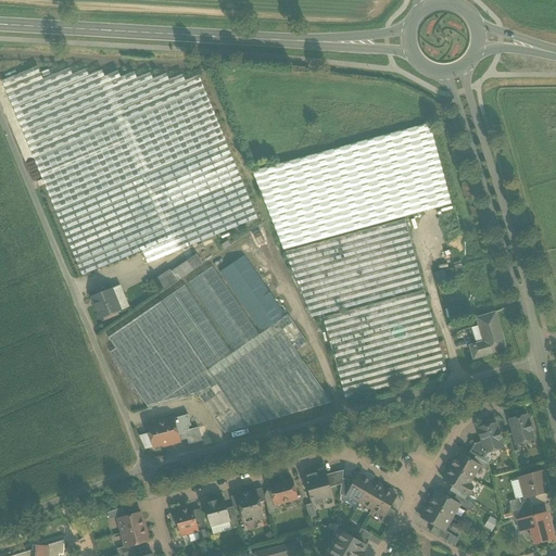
[(117,72),(104,77),(102,71),(88,76),(86,70),(72,75),(70,68),(42,79),(37,67),(2,81),(55,211),(225,141),(199,76),(185,81),(182,75),(168,80),(166,74),(152,79),(150,73),(137,78),(134,72),(121,78),(117,72)]
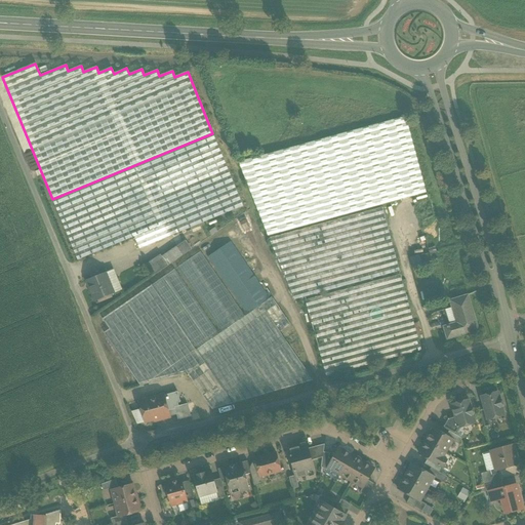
[(405,117),(238,162),(268,236),(426,193),(405,117)]
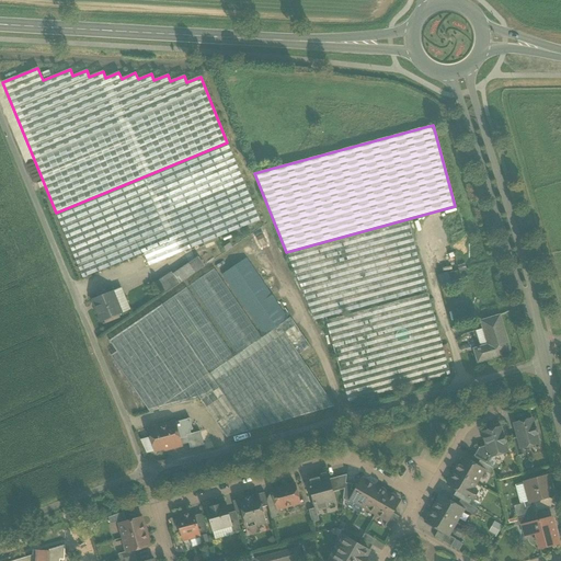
[(227,142),(56,213),(82,278),(144,253),(149,266),(260,221),(227,142)]
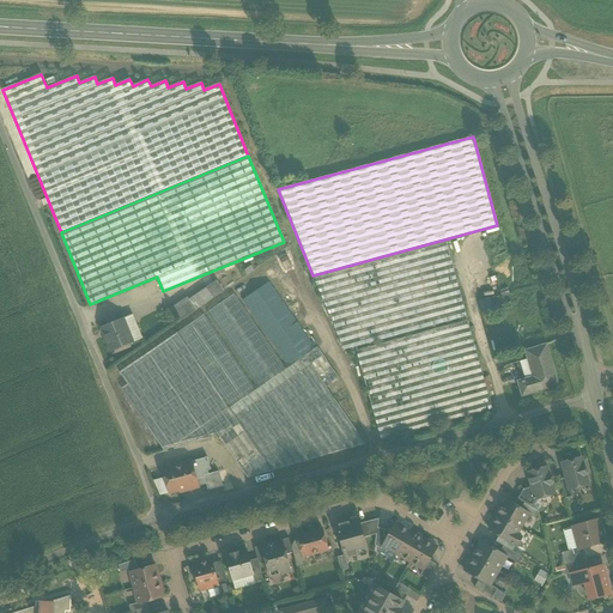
[(445,243),(314,279),(344,351),(466,317),(445,243)]
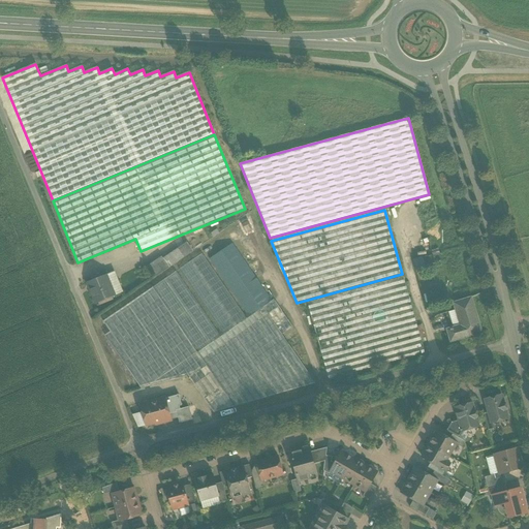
[(273,300),(228,236),(205,252),(250,318),(273,300)]
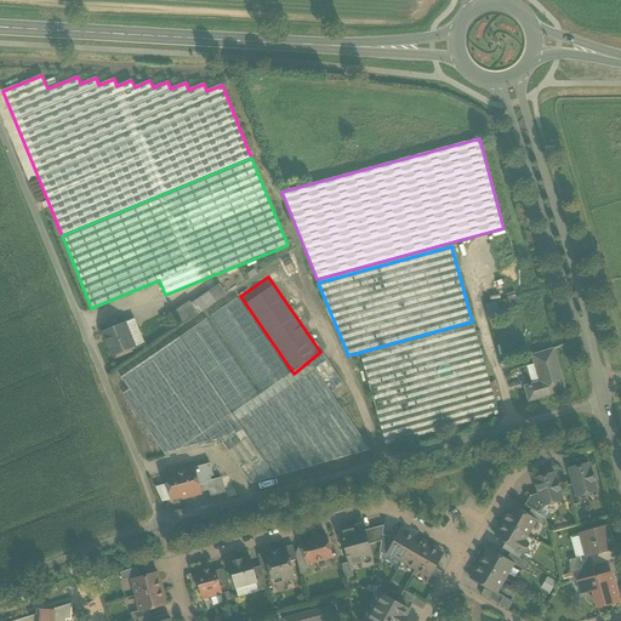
[(218,285),(191,303),(199,314),(226,296),(218,285)]
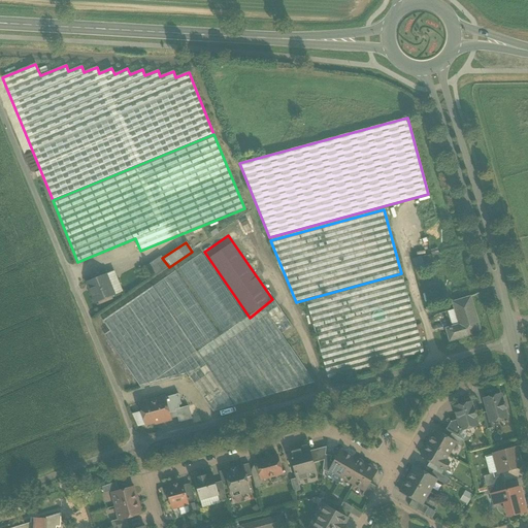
[(248,319),(202,253),(178,268),(225,335),(248,319)]
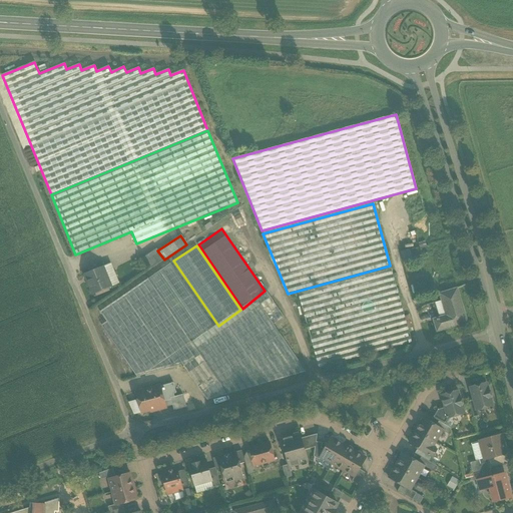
[(157,250),(156,249),(144,258),(151,269),(164,260),(157,250)]
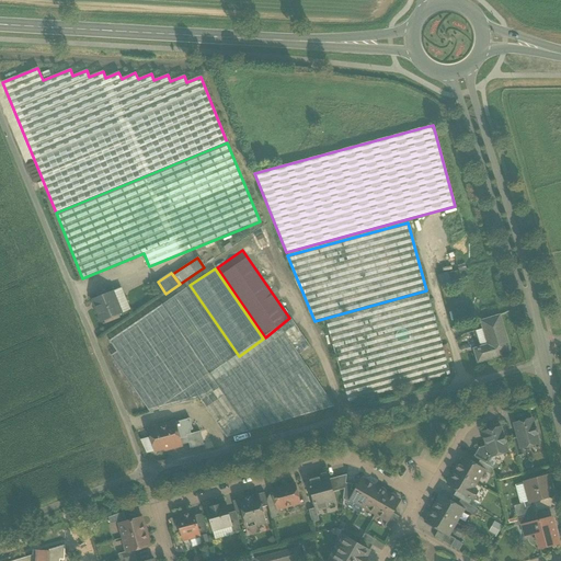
[(236,358),(187,287),(162,305),(210,376),(236,358)]
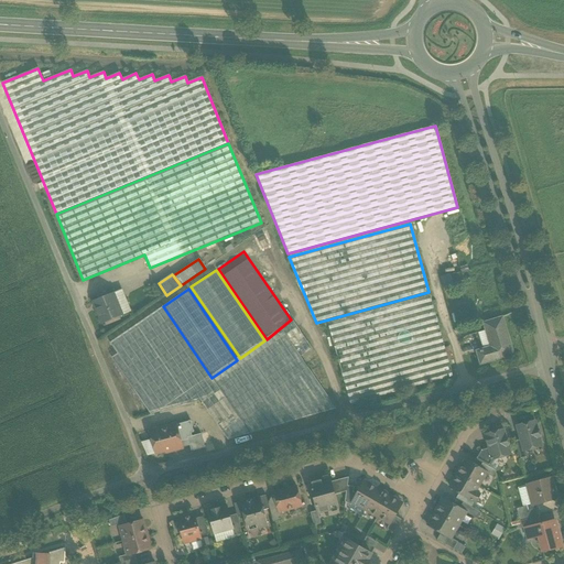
[(112,294),(94,302),(102,324),(122,316),(112,294)]
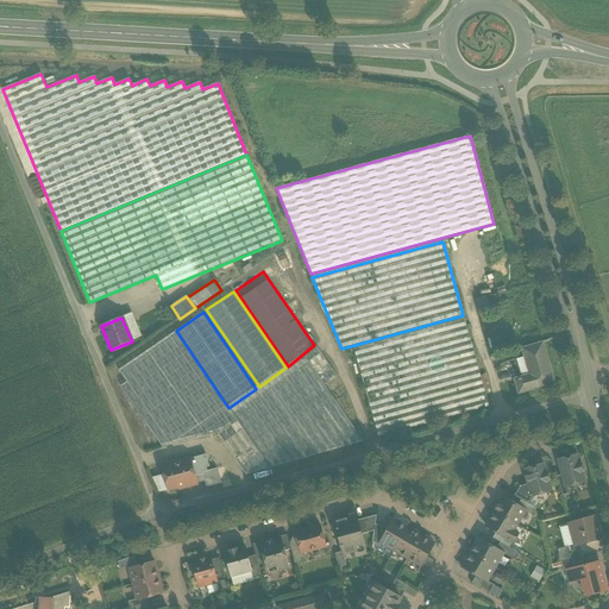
[(464,319),(353,349),(378,438),(489,407),(464,319)]
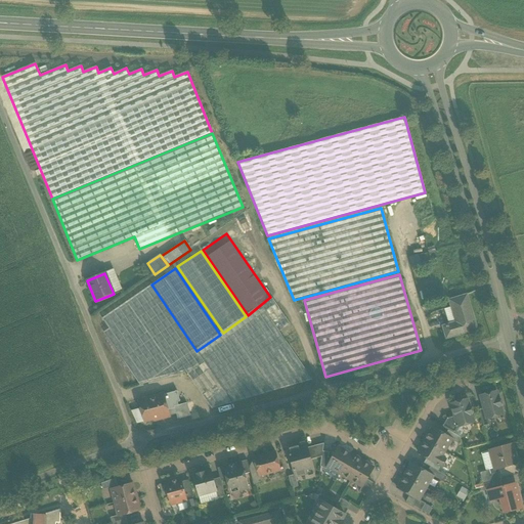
[(197,351),(151,285),(102,318),(110,329),(103,333),(140,385),(186,373),(212,409),(232,403),(197,351)]
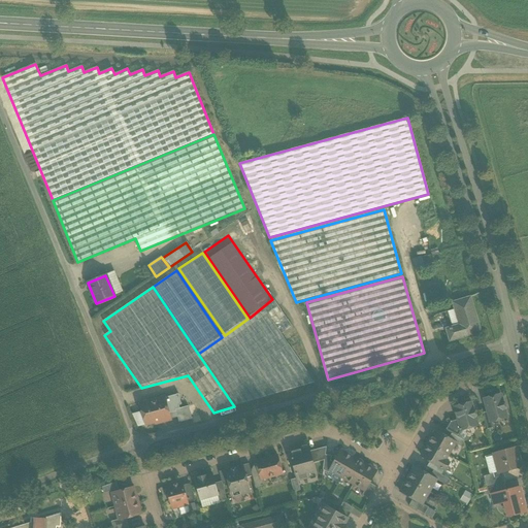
[(470,297),(453,302),(459,325),(446,329),(450,341),(481,332),(470,297)]
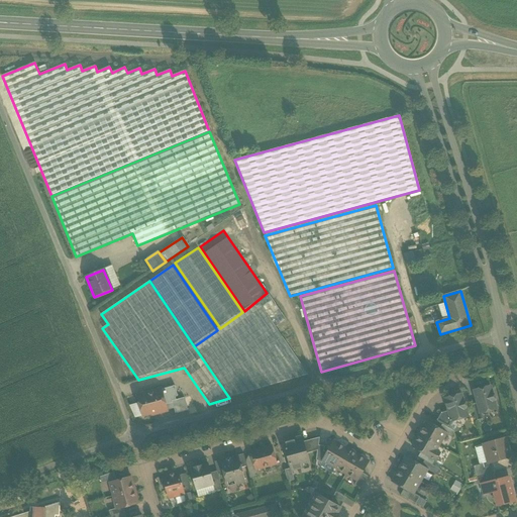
[(244,311),(242,312),(220,328),(217,330),(194,346),(229,398),(308,376),(276,328),(287,321),(268,293),(267,293),(244,311)]
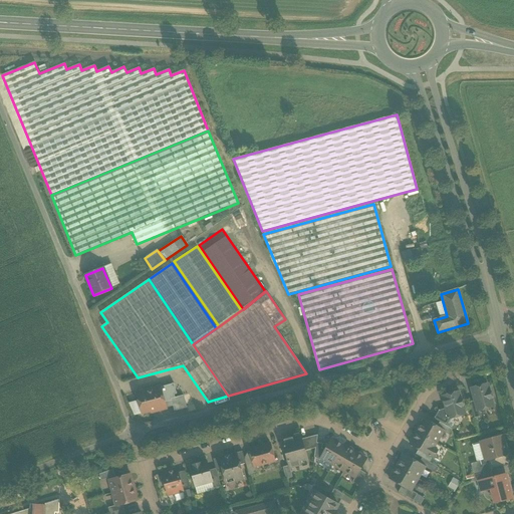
[(174,383),(161,388),(165,402),(171,400),(171,399),(175,398),(174,395),(177,395),(174,383)]
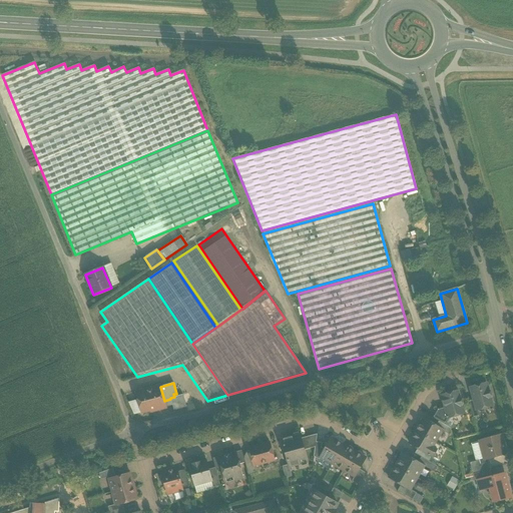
[(486,383),(470,388),(474,399),(477,411),(484,409),(486,406),(489,405),(491,402),(490,398),(491,396),(490,392),(488,391),(486,383)]
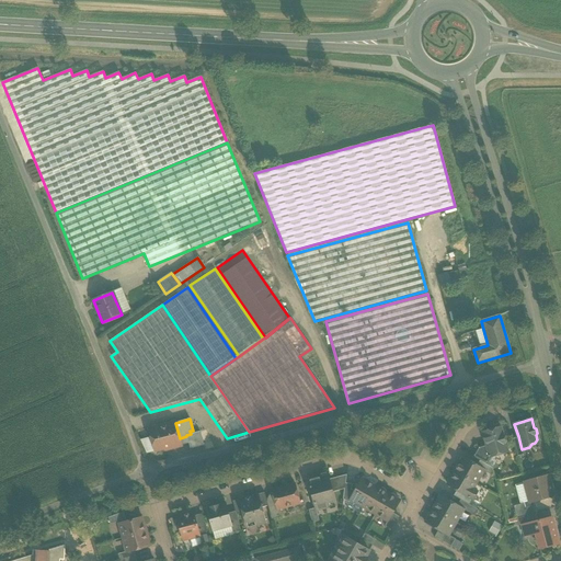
[(175,422),(149,428),(155,451),(169,448),(169,449),(182,446),(189,444),(186,436),(180,438),(175,423),(175,422)]
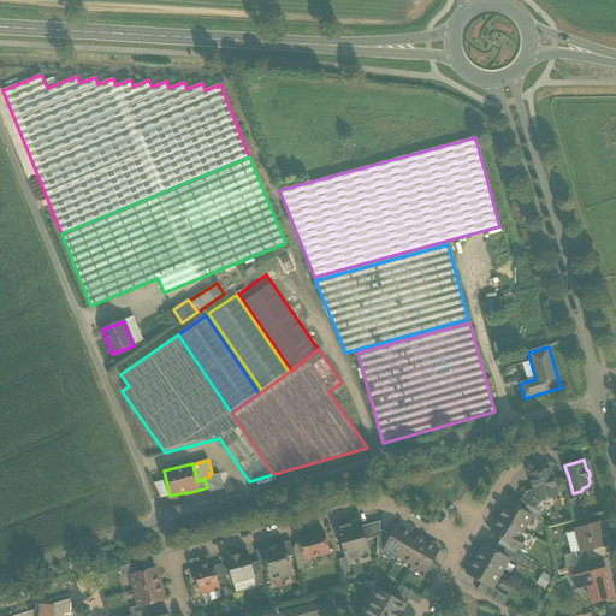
[(549,469),(531,474),(534,489),(538,502),(548,499),(549,497),(554,496),(555,492),(554,487),(555,485),(554,480),(551,479),(549,469)]
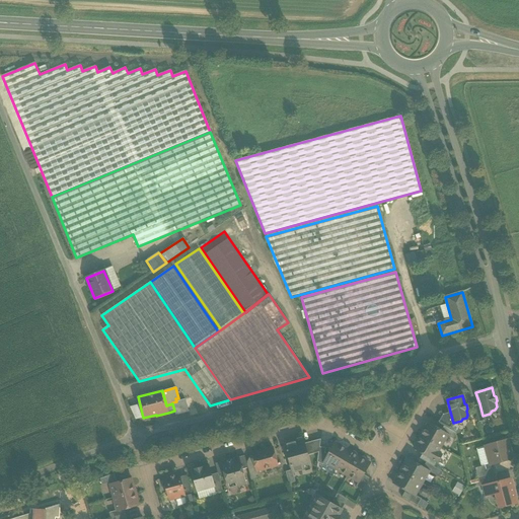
[(176,401),(172,402),(172,403),(174,411),(176,416),(189,413),(186,399),(176,401)]
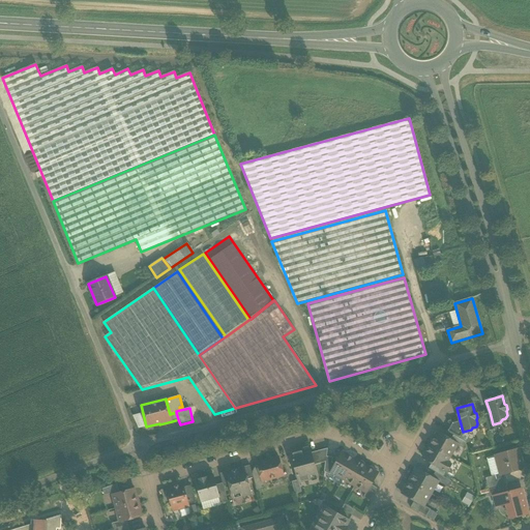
[(490,412),(483,414),(489,432),(495,431),(493,424),(490,412)]
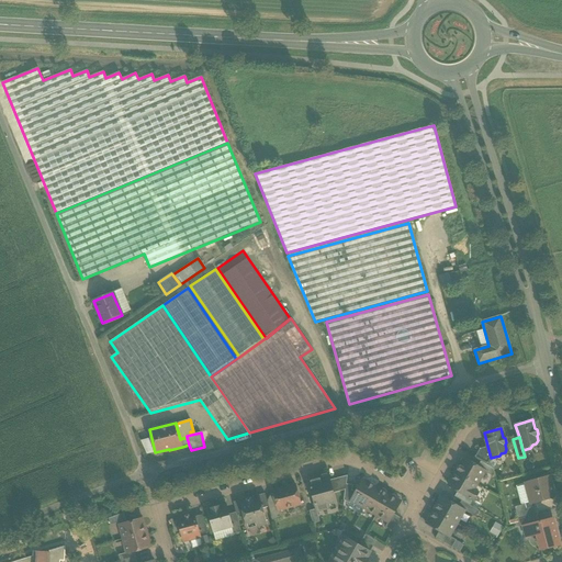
[(487,446),(479,448),(473,458),(481,461),(487,465),(491,458),(487,446)]
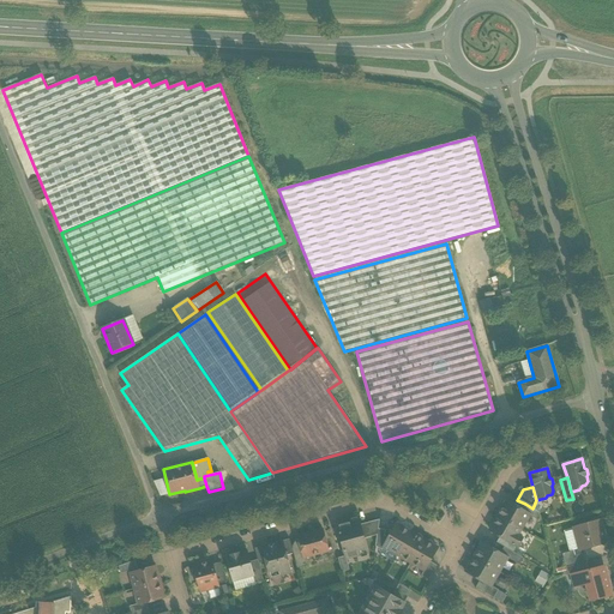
[(522,510),(506,501),(498,516),(521,529),(529,516),(529,515),(522,510)]
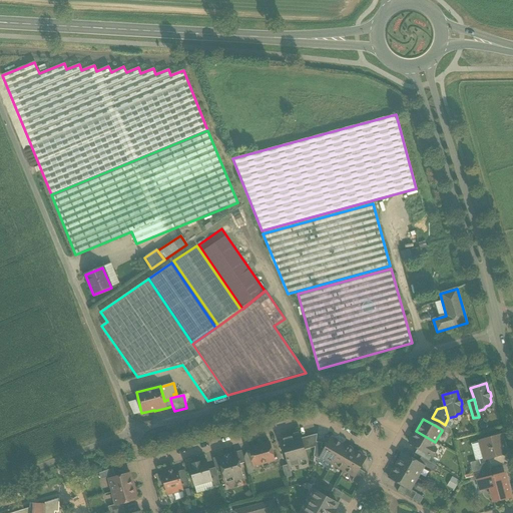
[(445,425),(439,421),(436,426),(442,430),(442,431),(449,435),(451,432),(450,428),(445,425)]
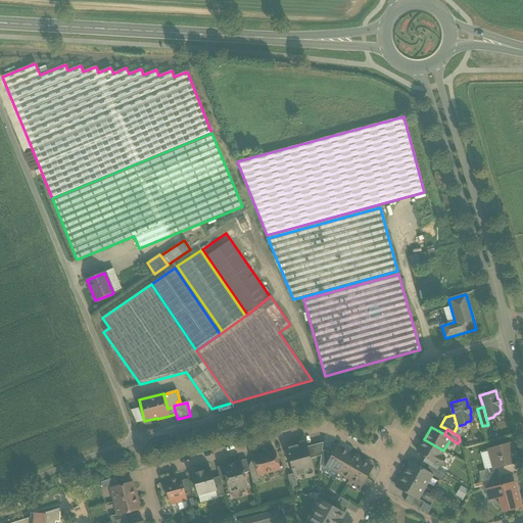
[(443,450),(424,439),(417,453),(426,458),(440,466),(445,459),(440,456),(443,450)]
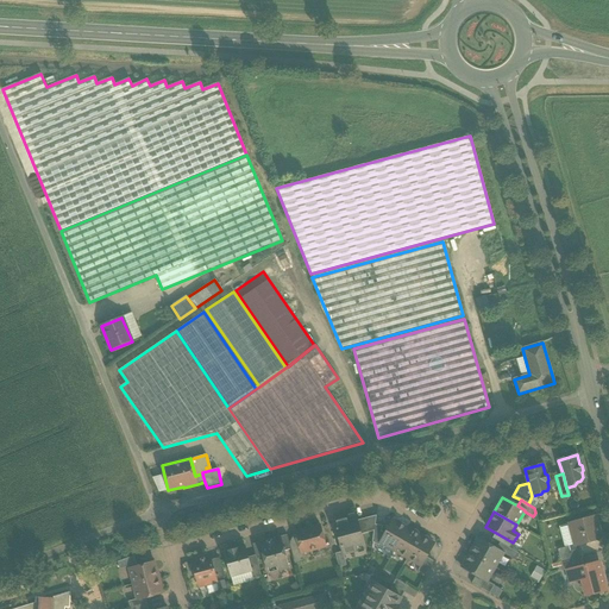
[(376,515),(357,521),(360,534),(374,531),(375,525),(376,515)]
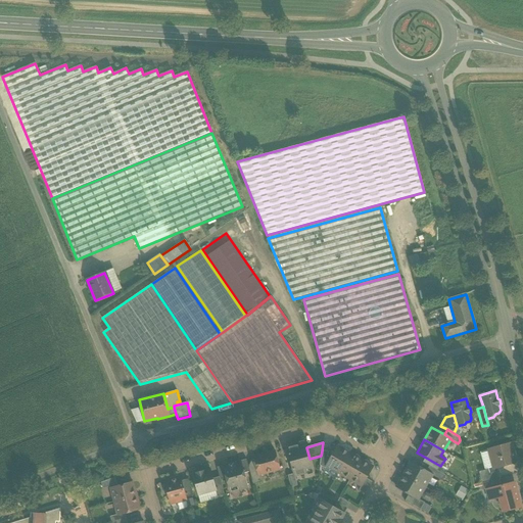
[(305,443),(287,448),(294,474),(294,476),(313,471),(310,459),(306,447),(305,443)]
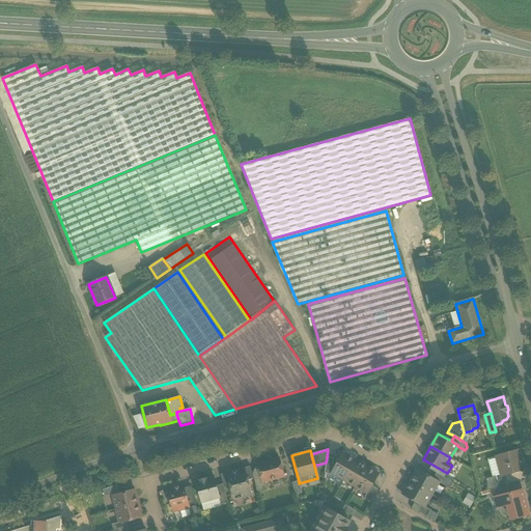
[(519,450),(496,456),(501,476),(524,470),(519,450)]
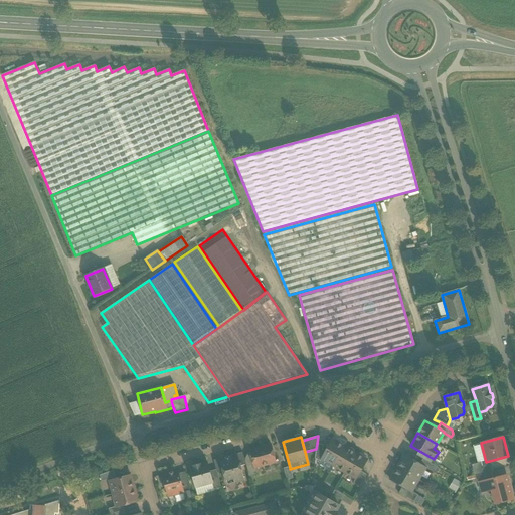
[(344,447),(332,440),(329,445),(326,446),(327,449),(325,451),(321,459),(322,459),(334,466),(344,447)]
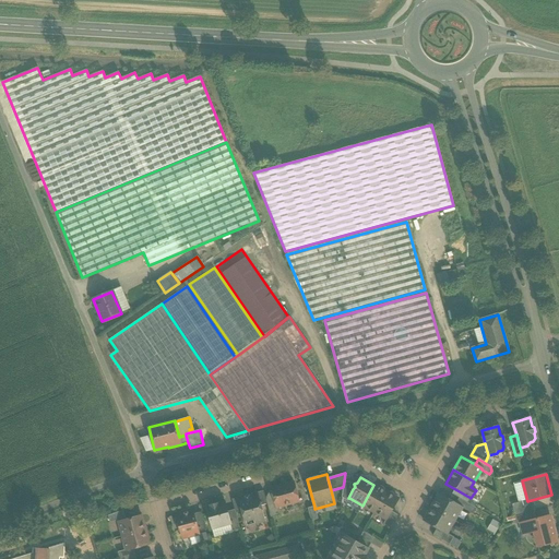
[(528,506),(527,501),(522,480),(515,484),(521,502),(522,502),(523,507),(528,506)]
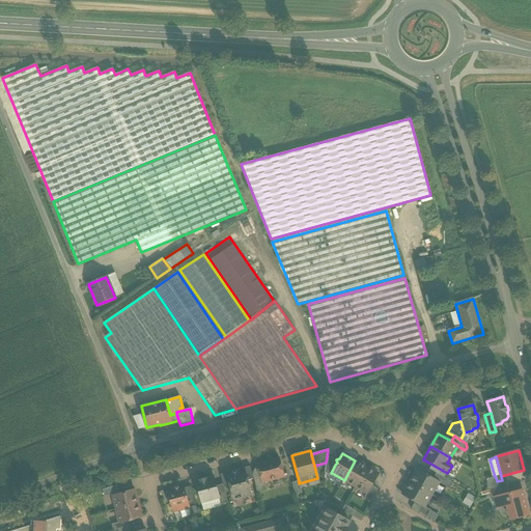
[(327,457),(326,463),(325,473),(330,476),(332,473),(331,473),(335,465),(332,464),(333,458),(327,457)]
